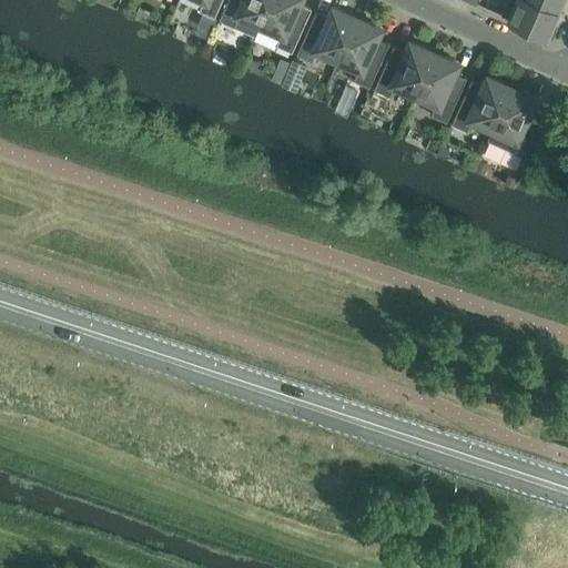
[(195,0),(202,3),(199,11),(214,18),(222,0),(195,0)]
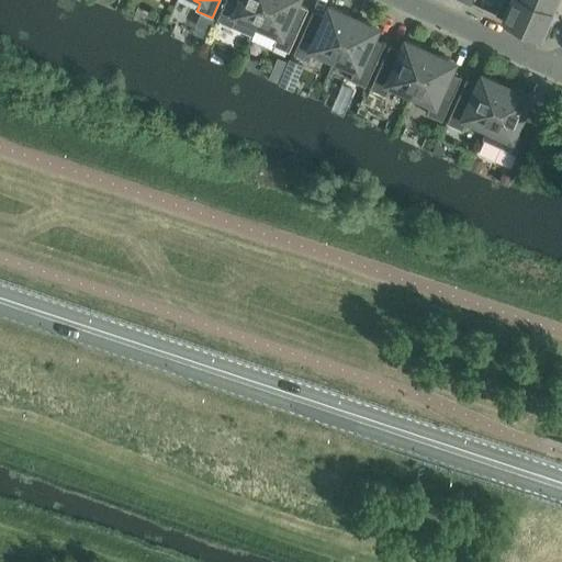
[(225,0),(217,19),(254,35),(256,29),(268,0),(225,0)]
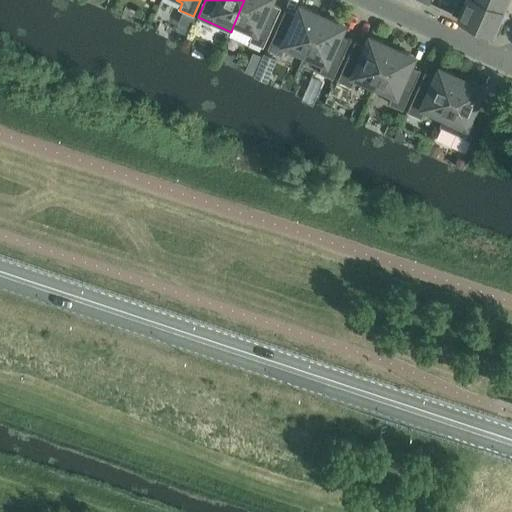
[(249,41),(263,48),(281,8),(268,3),(269,0),(244,0),(233,26),(252,34),(249,41)]
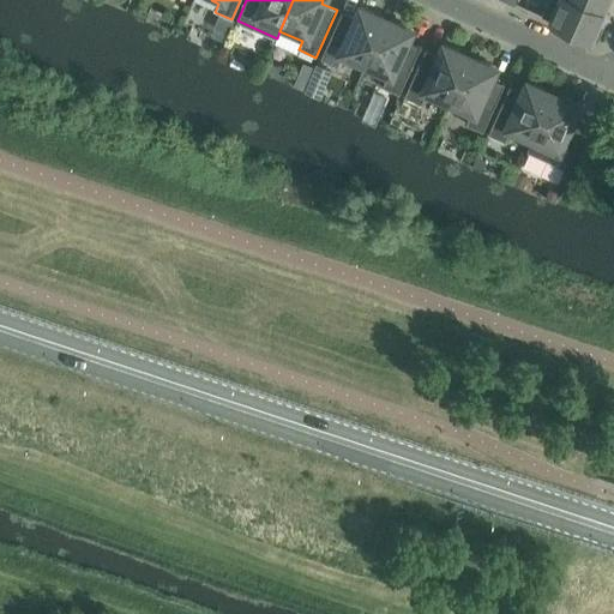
[(602,28),(596,25),(602,14),(570,0),(548,0),(541,17),(596,41),(602,28)]
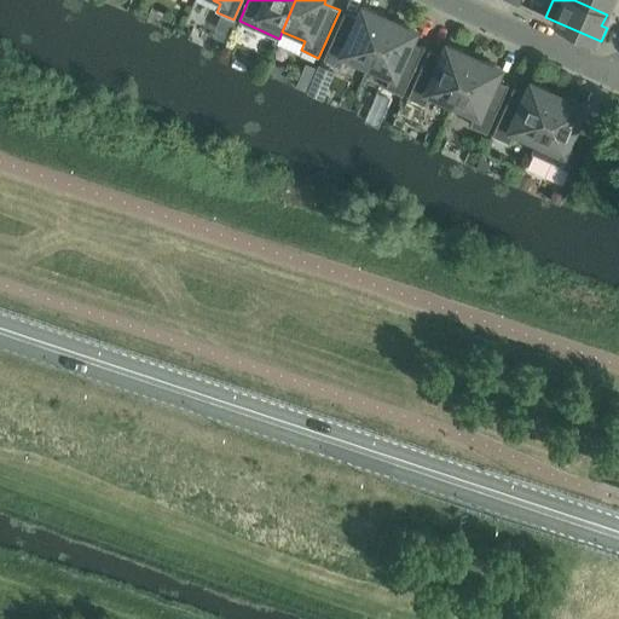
[(574,0),(607,15),(612,0),(574,0)]
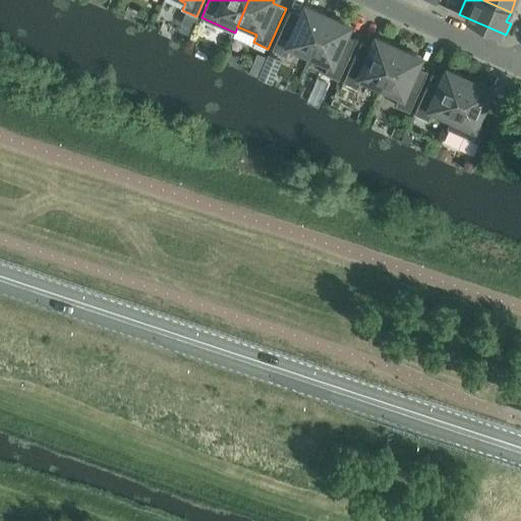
[(286,57),(289,50),(308,58),(327,17),(316,13),(317,11),(305,5),(303,11),(304,11),(302,15),(290,10),(272,51),(286,57)]
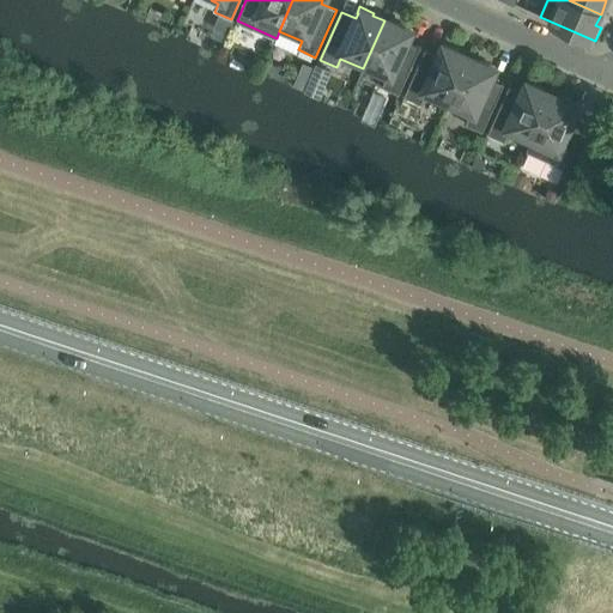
[(408,36),(411,30),(396,23),(396,26),(384,20),(363,68),(386,78),(382,87),(399,95),(419,47),(405,41),(407,36),(408,36)]
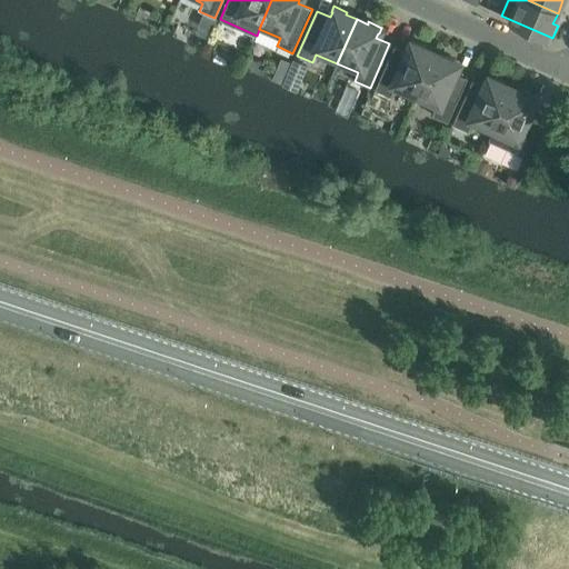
[(411,41),(409,47),(410,47),(408,52),(395,46),(375,90),(390,97),(393,89),(415,98),(435,55),(423,49),(425,47),(411,41)]
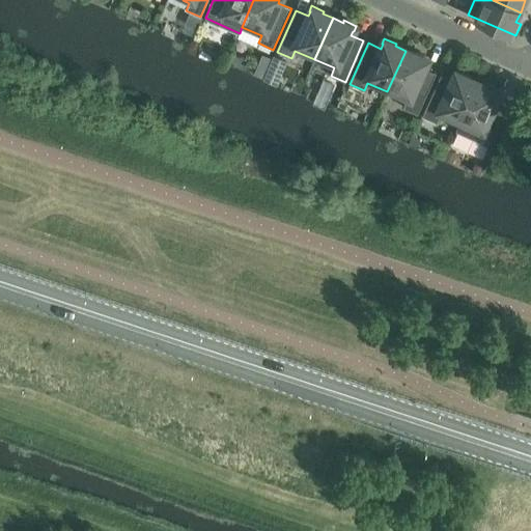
[(426,63),(428,58),(416,53),(415,55),(406,51),(387,91),(407,101),(403,108),(418,114),(436,74),(423,67),(425,63),(426,63)]
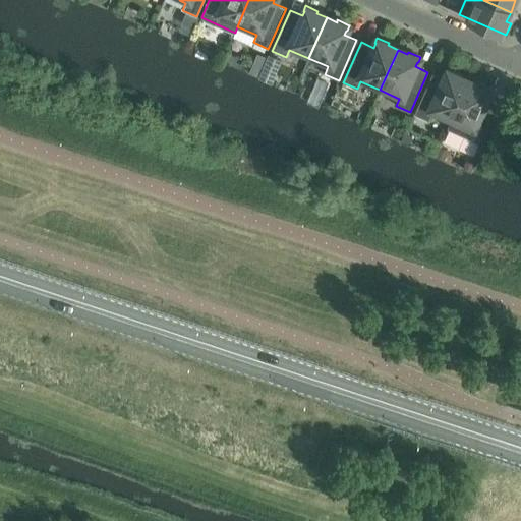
[(263,68),(258,76),(267,79),(270,72),(263,68)]
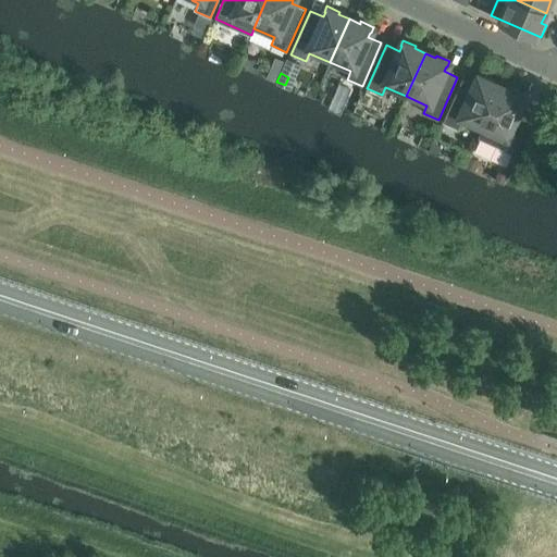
[(458,128),(461,121),(481,130),(482,130),(502,87),(491,83),(492,81),(479,74),(477,79),(478,81),(475,85),(462,79),(443,122),(458,128)]
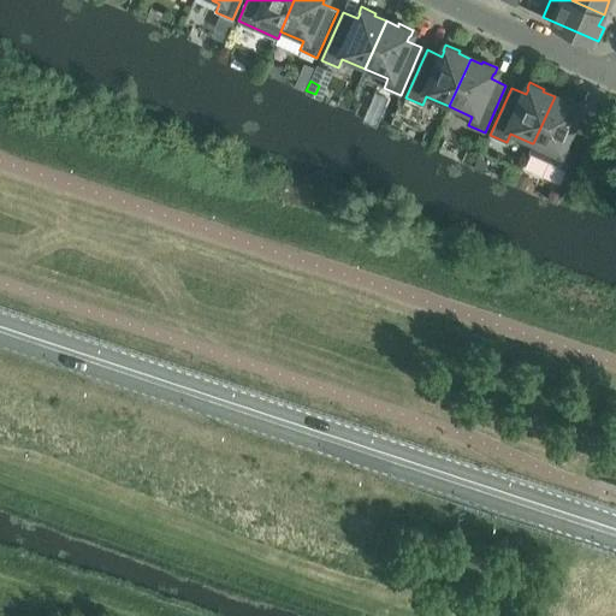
[(532,143),(528,152),(551,163),(568,170),(590,123),(575,117),(578,111),(579,112),(581,106),(567,99),(566,101),(555,96),(533,143),(532,143)]
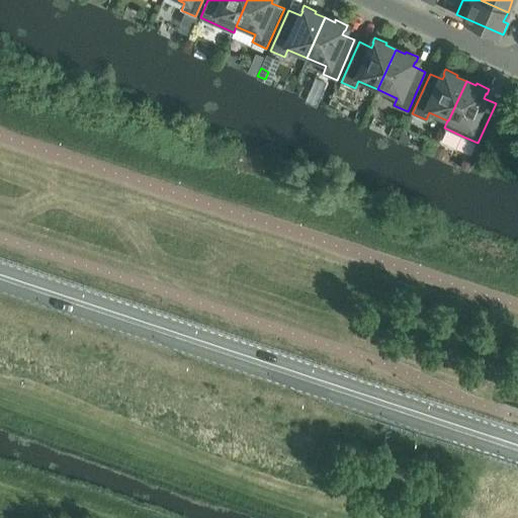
[(436,145),(432,155),(441,159),(445,149),(436,145)]
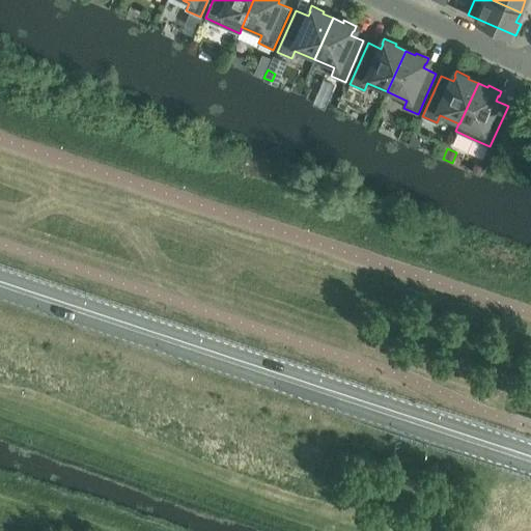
[(475,161),(471,171),(480,175),(484,165),(475,161)]
